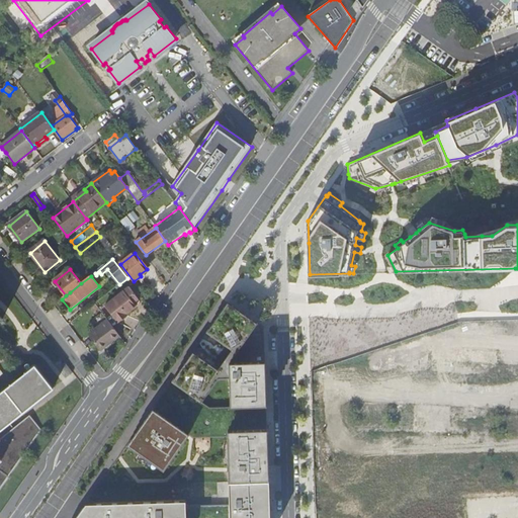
[(106,307),(101,311),(108,320),(113,326),(118,321),(119,322),(127,316),(126,314),(137,307),(135,303),(131,297),(136,294),(130,287),(105,306),(106,307)]
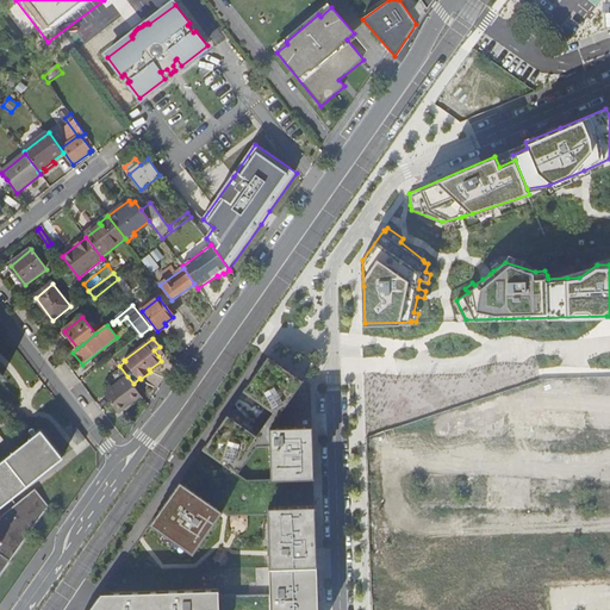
[(163,352),(160,347),(154,350),(159,356),(163,352)]
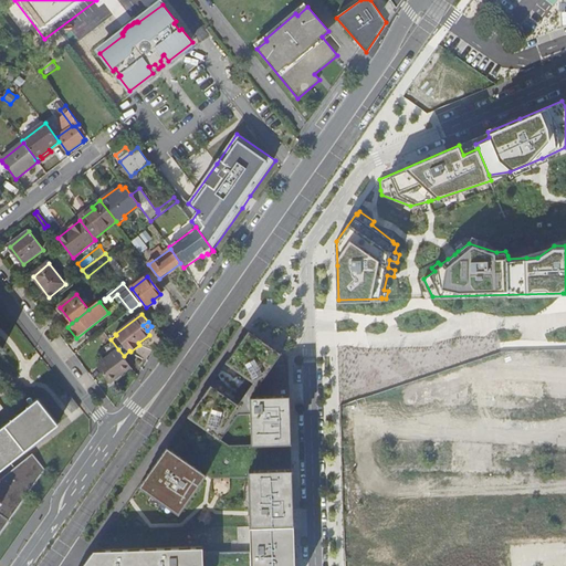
[(287,358),(248,329),(187,417),(220,439),(238,415),(250,413),(250,444),(291,443),(287,358)]
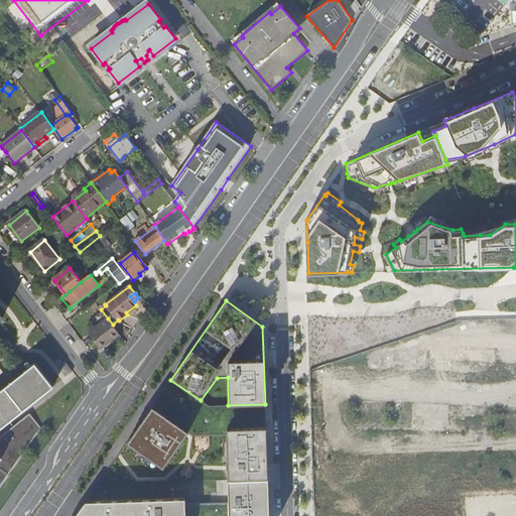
[(113,325),(108,318),(89,333),(102,350),(108,344),(107,343),(120,334),(113,325)]
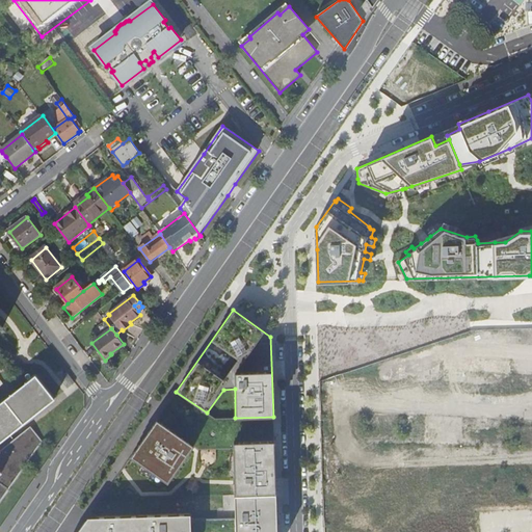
[(75,382),(67,372),(62,375),(71,386),(75,382)]
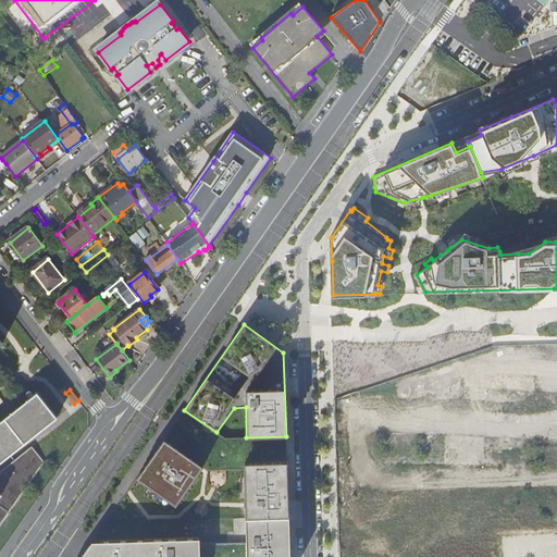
[(0,523),(44,461),(33,447),(14,461),(10,455),(57,418),(37,393),(0,421),(0,523)]
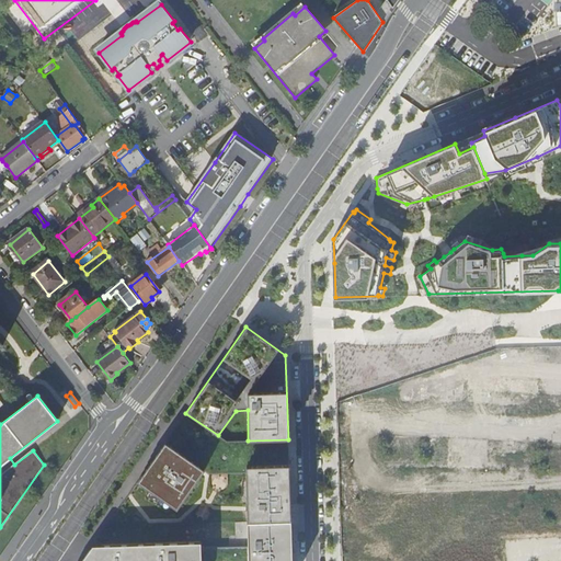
[(204,470),(164,443),(137,482),(176,510),(204,470)]
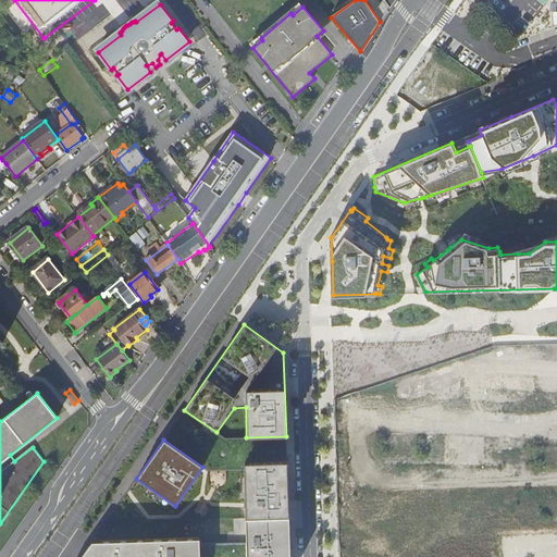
[(287,461),(244,462),(245,520),(288,520),(287,461)]
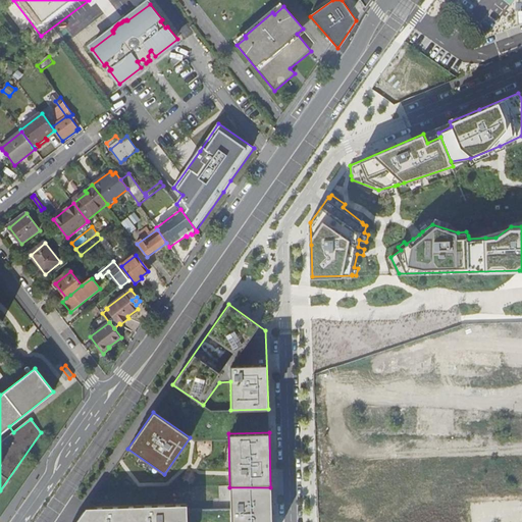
[(187,505),(86,508),(75,521),(271,521),(270,487),(229,487),(230,509),(187,510),(187,505)]
